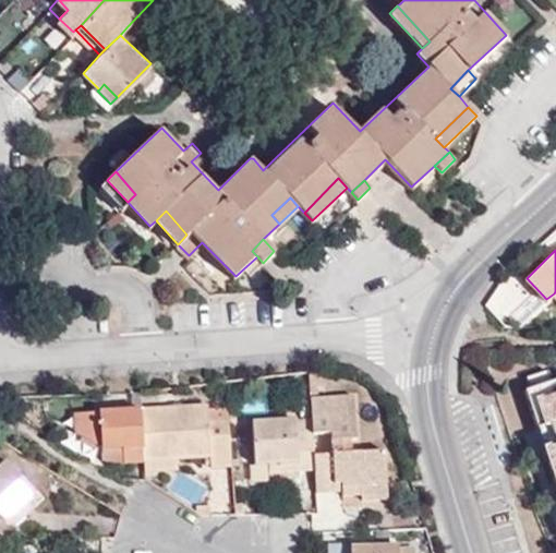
[(510,373),(505,358),(495,360),(499,376),(510,373)]
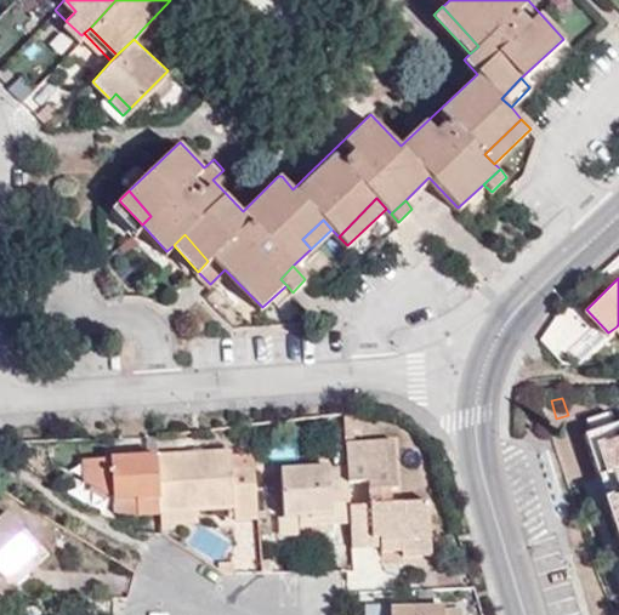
[(618,405),(592,413),(597,427),(589,427),(618,511),(618,405)]
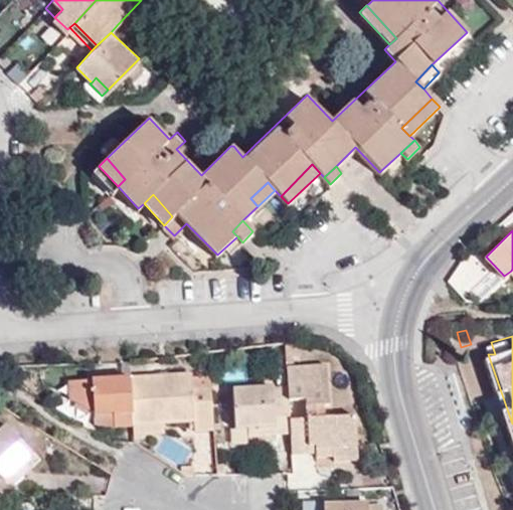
[(294,337),(285,339),(286,358),(295,357),(294,337)]
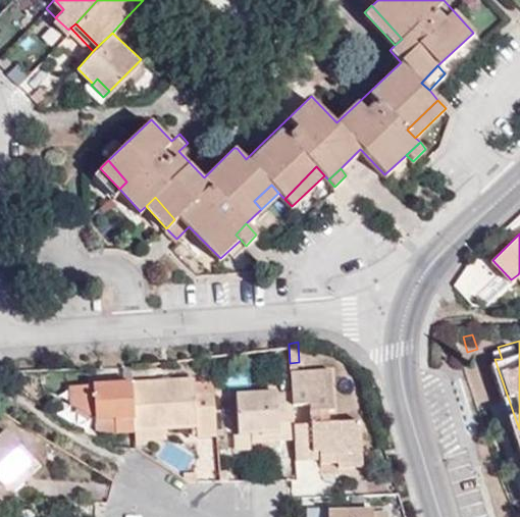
[(331,367),(292,370),(292,388),(293,402),(310,401),(311,408),(324,407),(334,406),(331,367)]
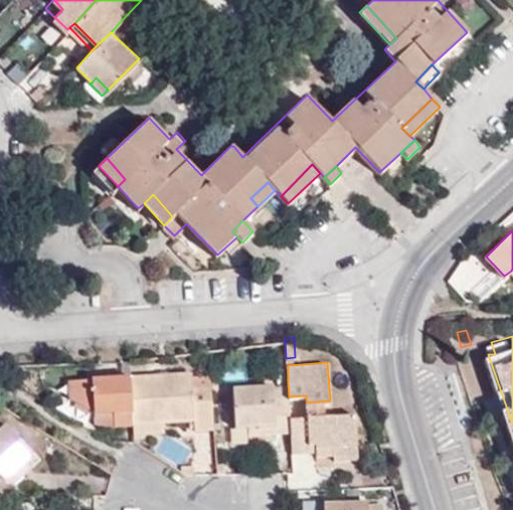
[(191,370),(130,374),(134,421),(193,419),(194,427),(213,425),(210,381),(191,382),(191,370)]
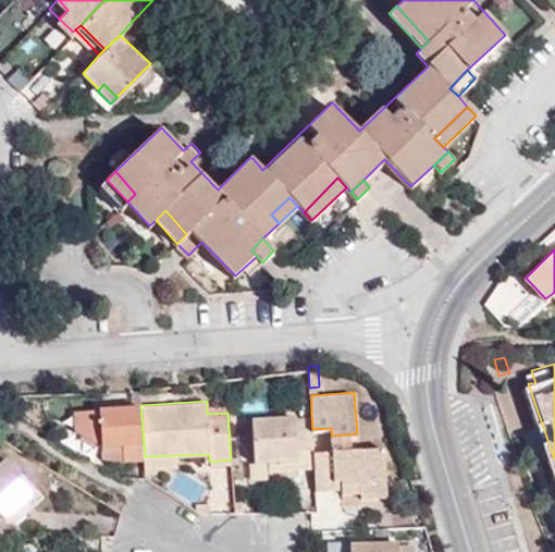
[(145,456),(140,405),(74,409),(75,427),(105,445),(123,444),(124,457),(145,456)]
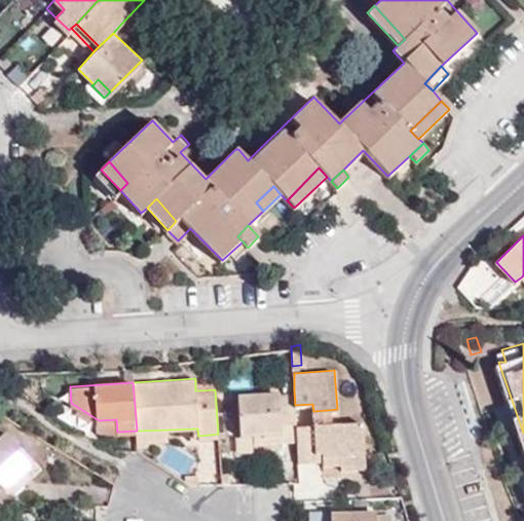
[(252,441),(297,439),(296,425),(295,405),(294,391),(238,393),(240,434),(252,433),(252,441)]
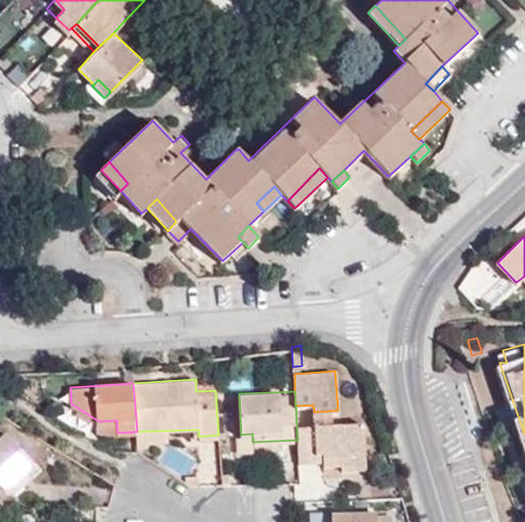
[(328,424),(327,411),(314,412),(313,405),(295,406),(296,426),(328,424)]
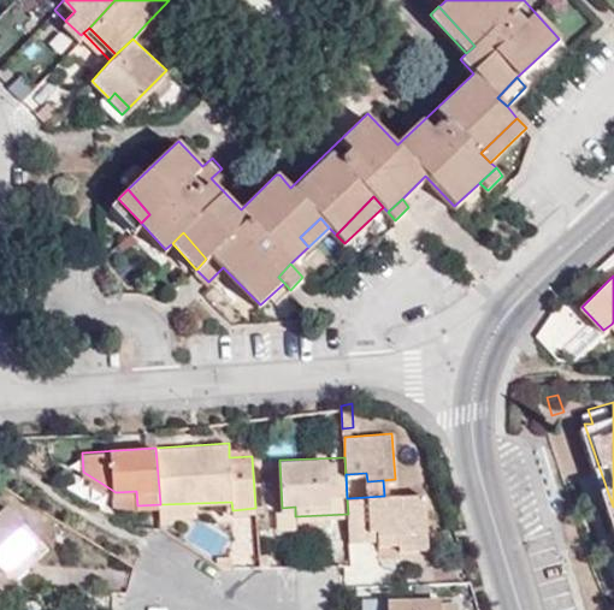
[(136,491),(116,492),(114,502),(137,505),(136,491)]
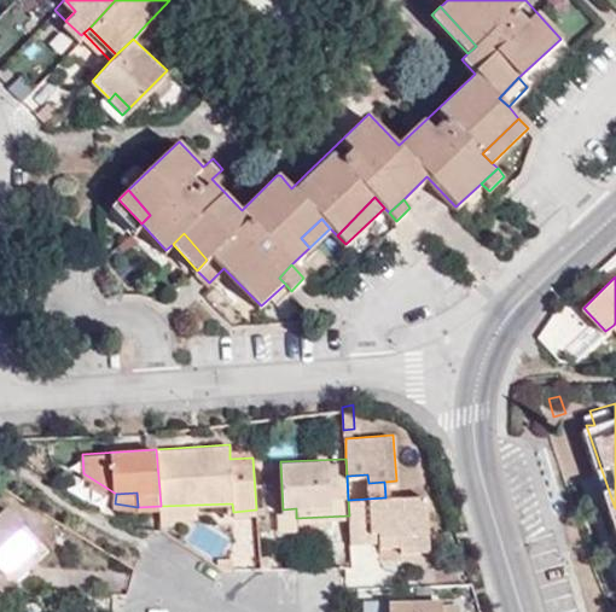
[(349,516),(350,541),(381,540),(381,543),(402,542),(401,530),(429,529),(426,496),(385,497),(348,500),(349,516)]
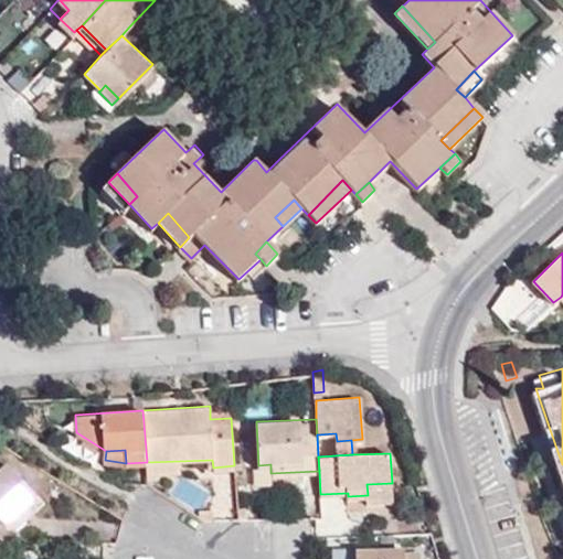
[(6,462),(0,466),(0,517),(7,524),(30,502),(35,495),(6,462)]
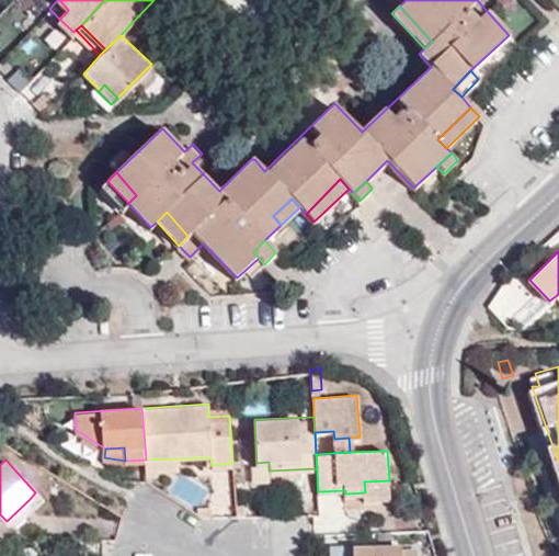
[(364,481),(365,492),(389,491),(389,480),(364,481)]
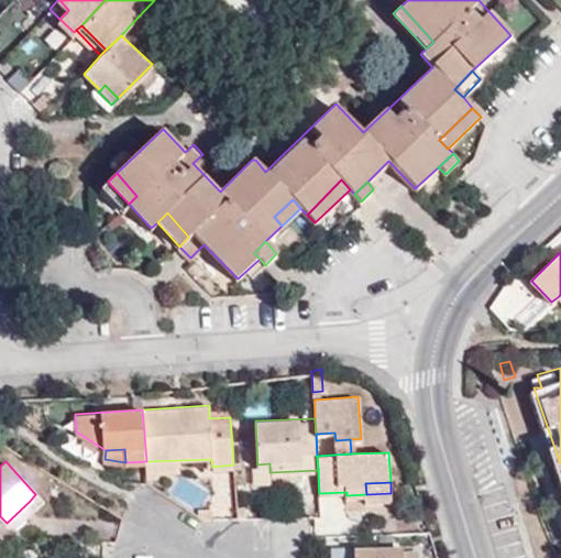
[(36,506),(30,501),(7,523),(12,529),(36,506)]
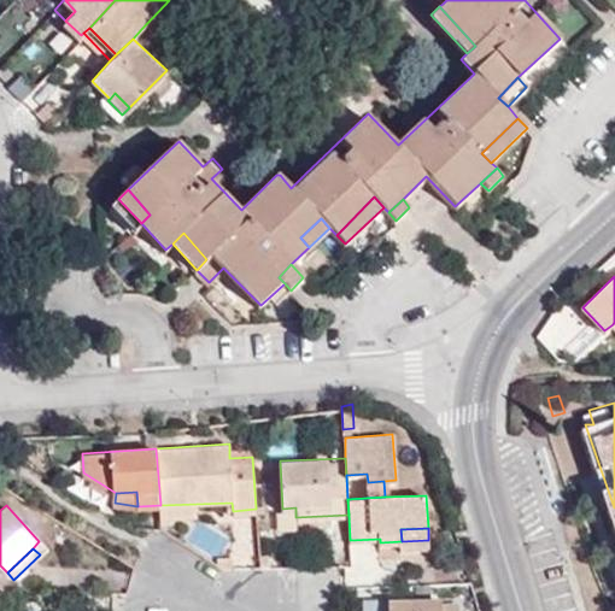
[(7,573),(0,565),(0,591),(13,580),(7,573)]
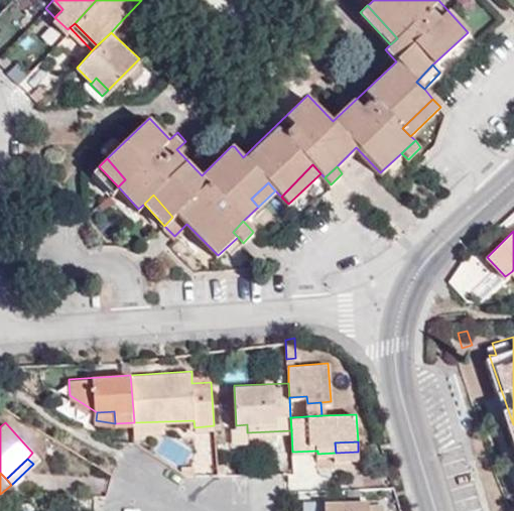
[(74,502),(75,491),(60,490),(59,501),(74,502)]
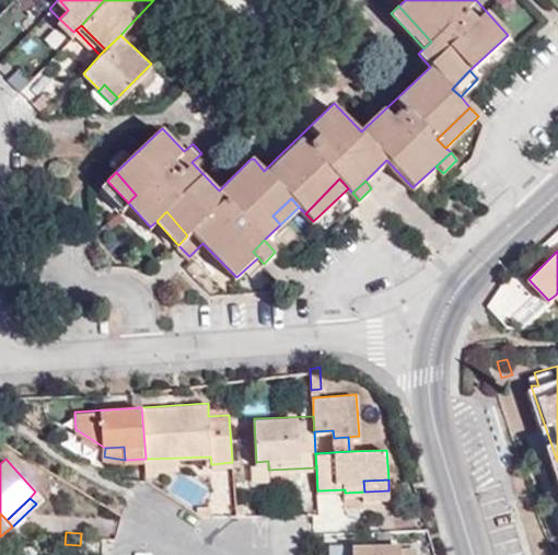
[(335,554),(348,554),(349,540),(336,539),(335,554)]
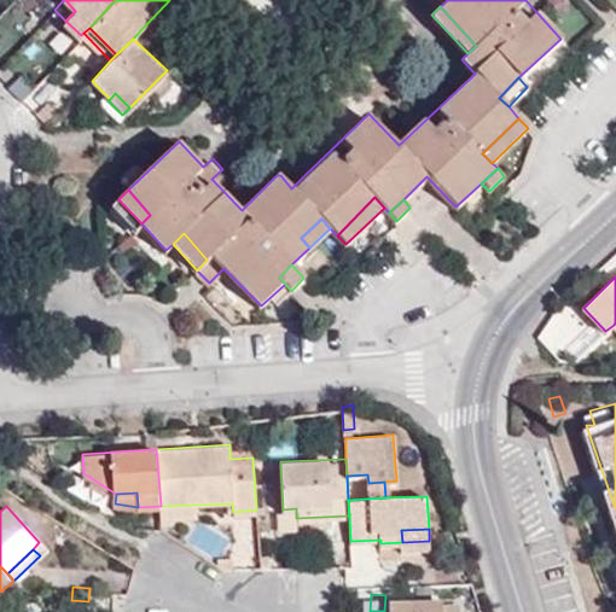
[(460,611),(460,600),(393,601),(391,611),(460,611)]
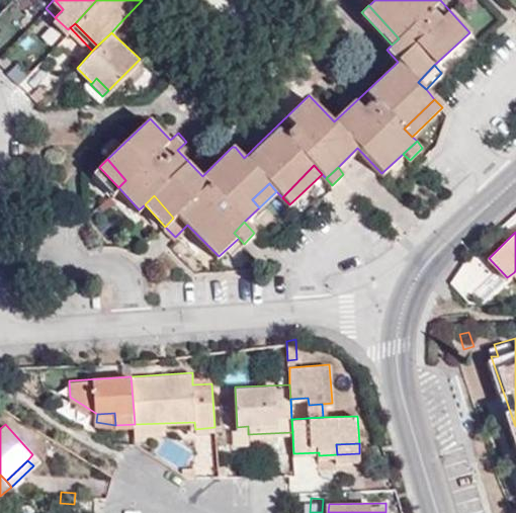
All buildings are outlined.
